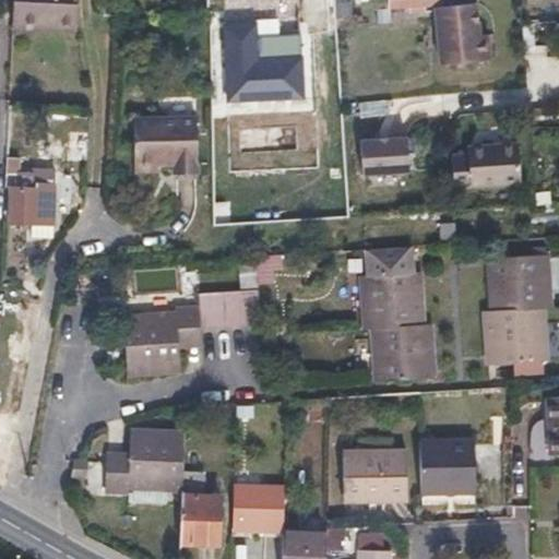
[(59,11),(59,7),(59,3),(91,2),(90,0),(12,0),(12,12),(59,11)]
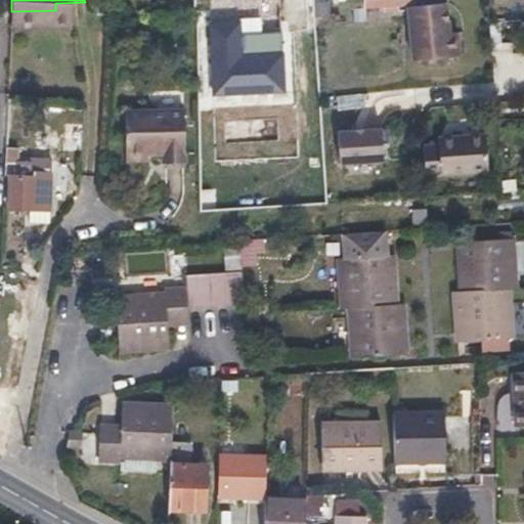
[(386,5),(386,7),(386,10),(397,9),(397,4),(415,2),(415,0),(354,0),(356,22),(367,20),(367,6),(386,5)]
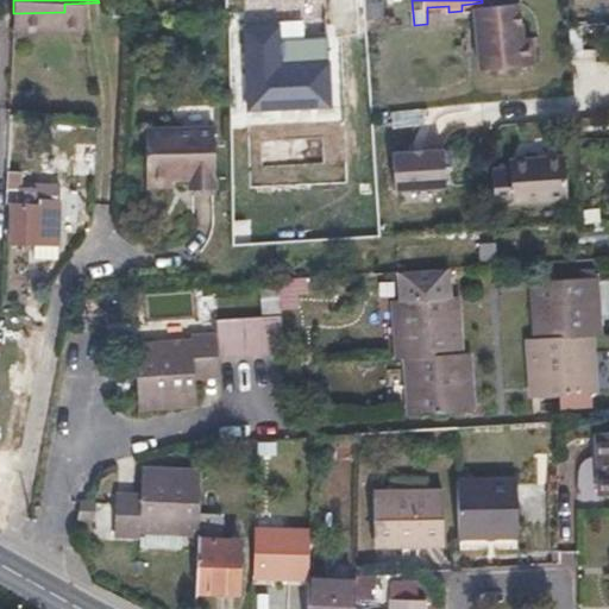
[(64,7),(64,12),(99,11),(99,2),(64,4),(64,7)]
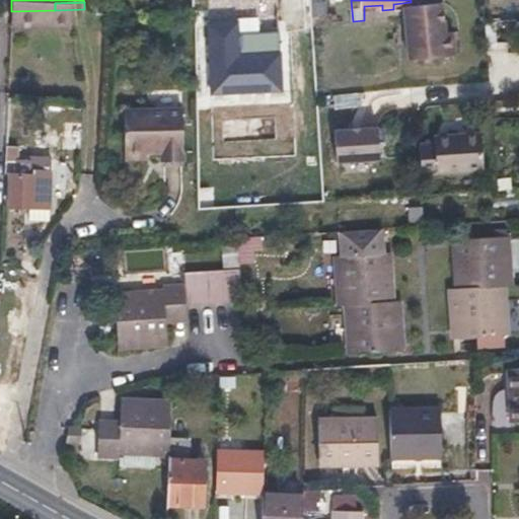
[(313,17),(320,16),(326,16),(326,2),(313,3),(313,17)]
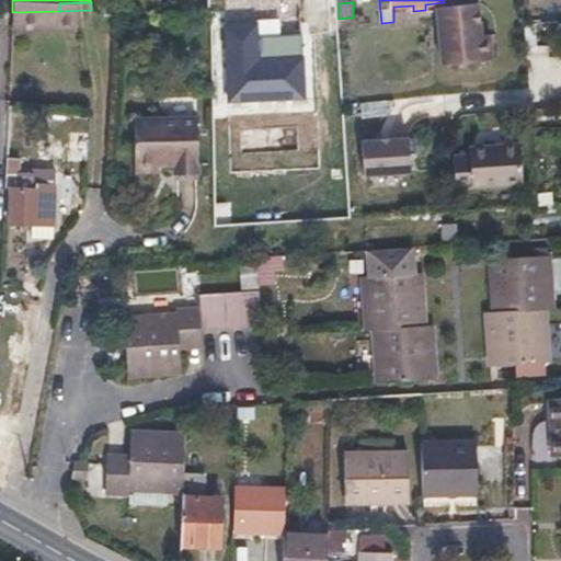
[(496,63),(495,50),(494,37),(488,37),(485,7),(442,9),(447,66),(496,63)]
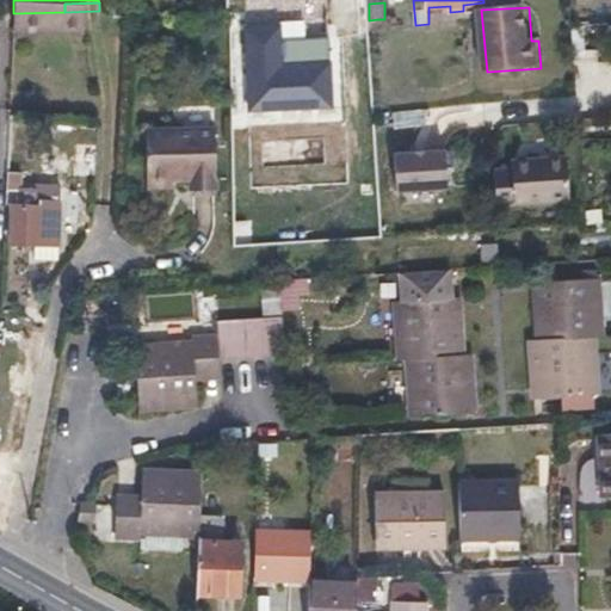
[(279,23),(240,25),(245,112),(331,107),(328,59),(281,61),(279,23)]
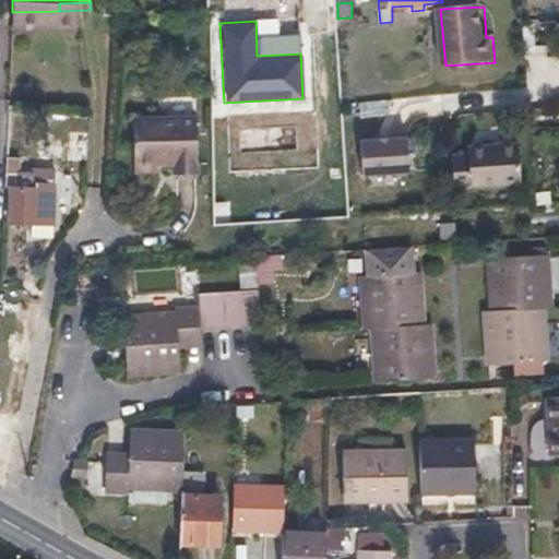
[(199,118),(143,120),(135,120),(137,170),(162,169),(161,161),(177,161),(178,167),(201,167),(199,118)]
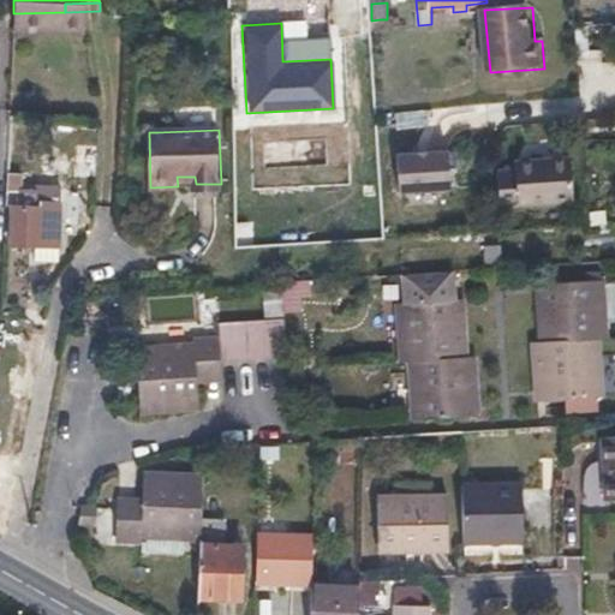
[(326,138),(262,139),(262,167),(326,166),(326,138)]
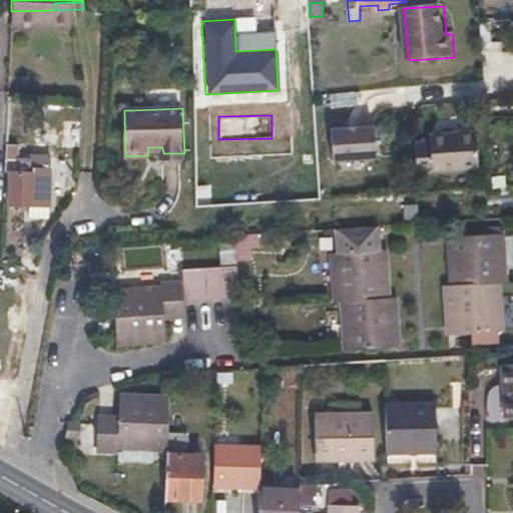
[(376,127),(333,130),(336,161),(378,159),(376,127)]
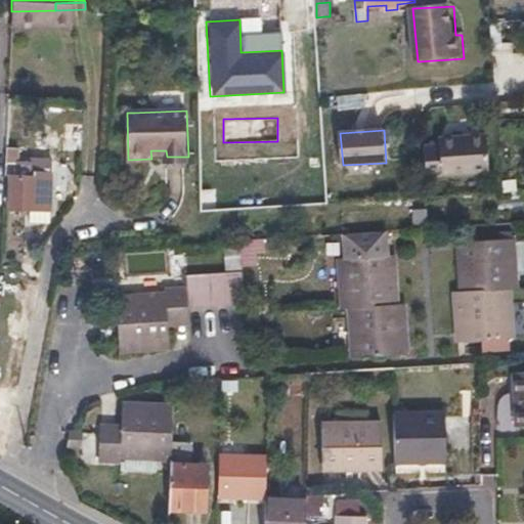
[(488,139),(441,141),(441,148),(426,149),(428,179),(490,175),(488,139)]
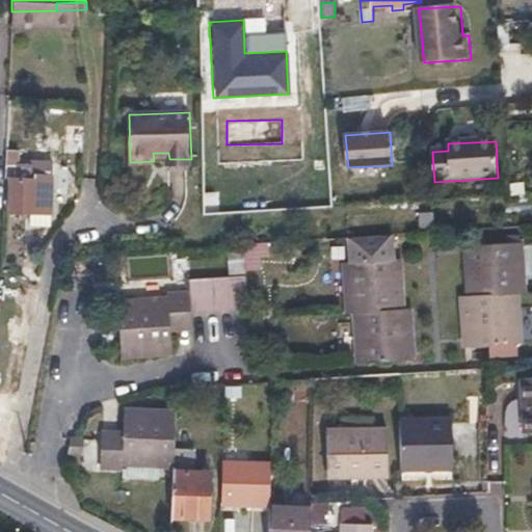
[(12,164),(15,161),(16,159),(17,150),(5,150),(5,164),(12,164)]
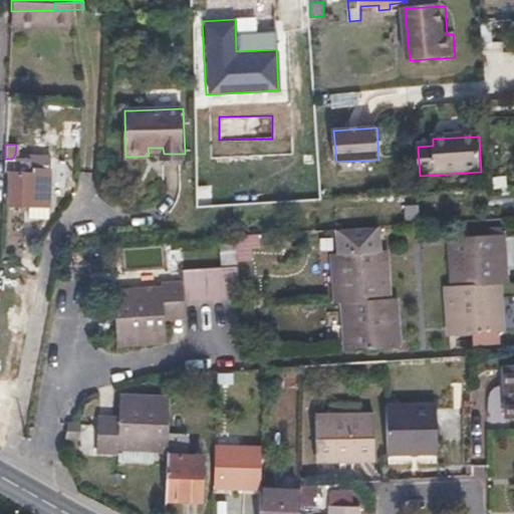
[(49,162),(17,161),(16,172),(10,172),(8,202),(26,204),(26,218),(46,219),(49,162)]
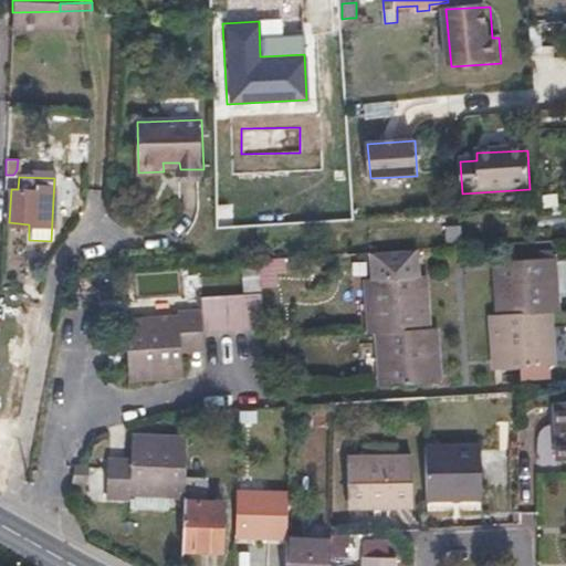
[(499,272),(499,278),(500,312),(493,312),(494,332),(495,352),(502,350),(503,364),(554,360),(551,308),(557,308),(554,255),(504,258),(505,272),(499,272)]
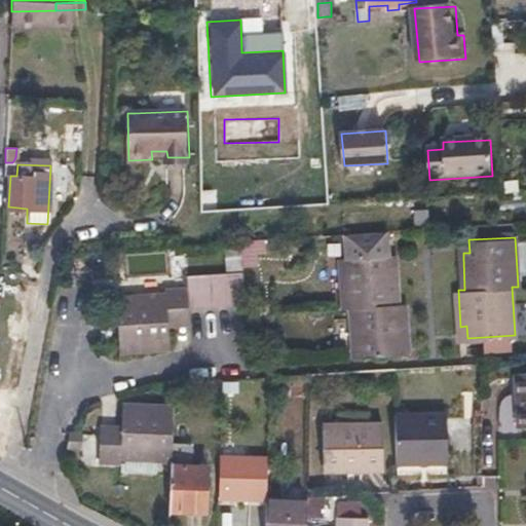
[(260,241),(224,240),(223,268),(259,269),(260,241)]
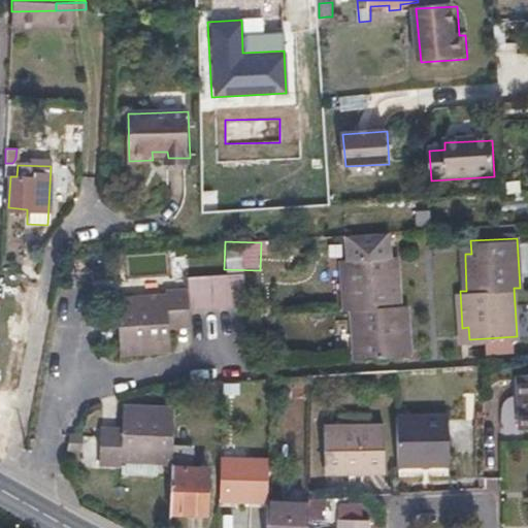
[(341,258),(342,267),(344,307),(352,307),(355,357),(403,353),(402,340),(409,340),(408,304),(401,304),(398,268),(390,268),(389,255),(341,258)]
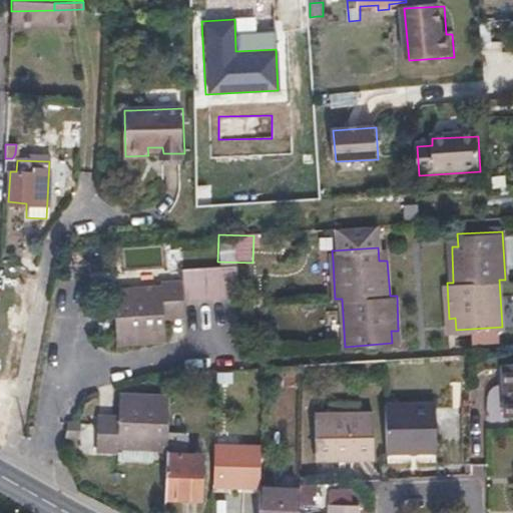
[(174,306),(174,307),(174,311),(185,311),(185,302),(240,298),(238,267),(183,270),(184,283),(175,284),(174,306)]
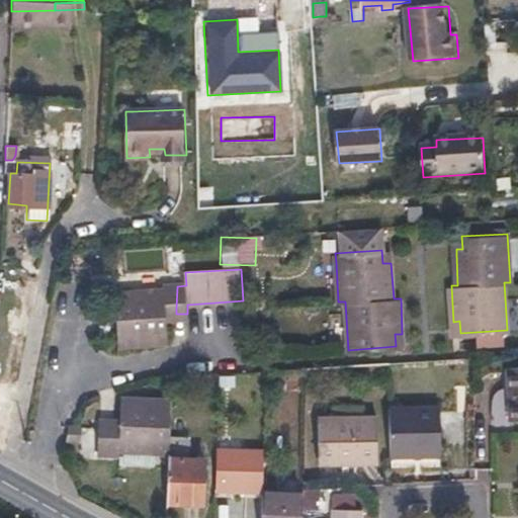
[(176,309),(177,286),(177,284),(126,282),(123,336),(172,339),(174,309),(176,309)]
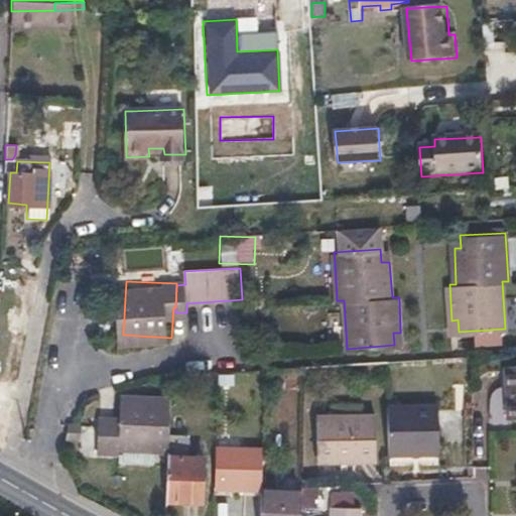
[(169,447),(171,396),(123,393),(121,422),(102,421),(101,450),(120,452),(120,445),(169,448),(169,447)]
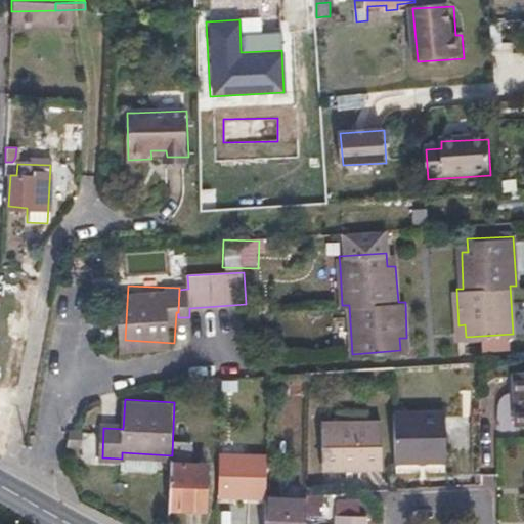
[(396,463),(421,462),(445,462),(444,411),(395,411),(396,463)]
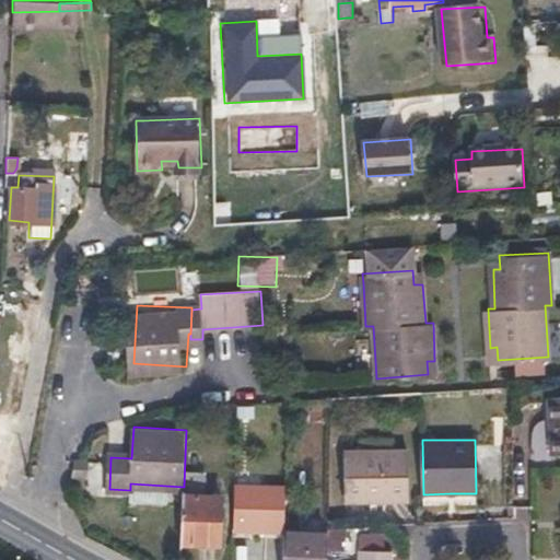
[(345,497),(363,496),(382,496),(382,500),(408,500),(407,451),(343,450),(345,497)]
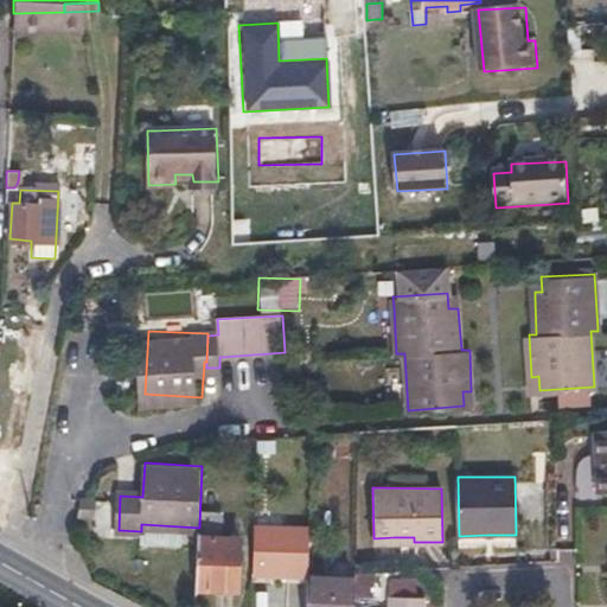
[(199,526),(199,528),(197,588),(237,589),(240,536),(218,536),(219,511),(200,510),(199,526)]
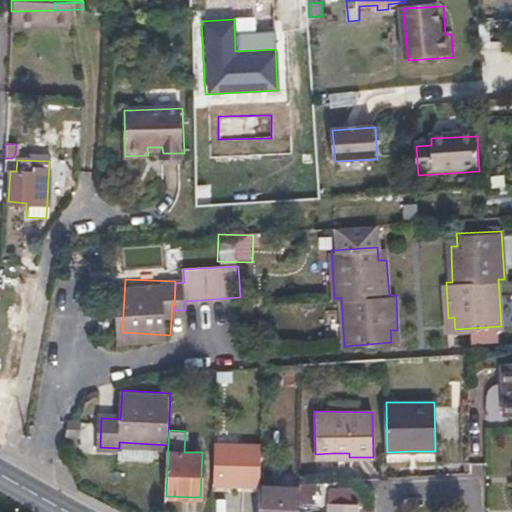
[(213,445),(212,482),(258,483),(259,445),(213,445)]
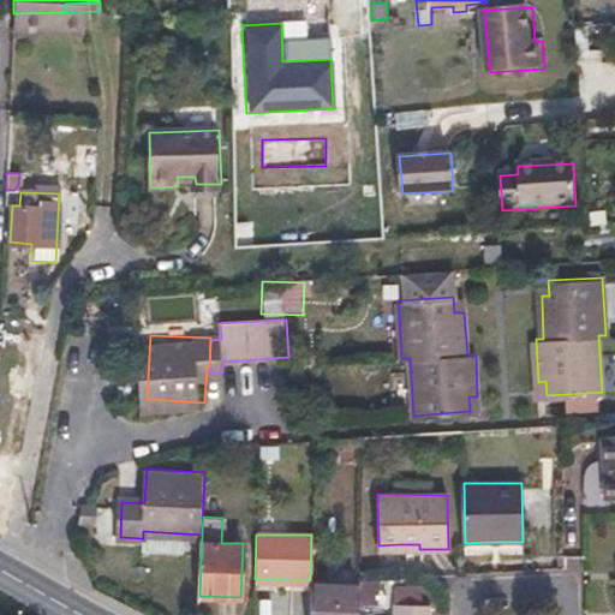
[(309,614),(356,614),(357,581),(310,580),(309,614)]
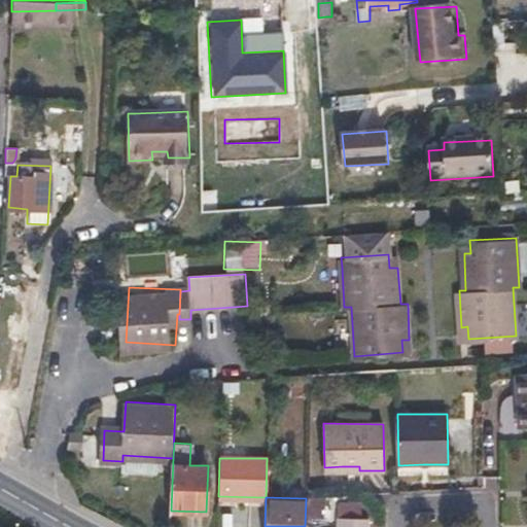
[(306,500),(307,519),(323,518),(323,499),(306,500)]
